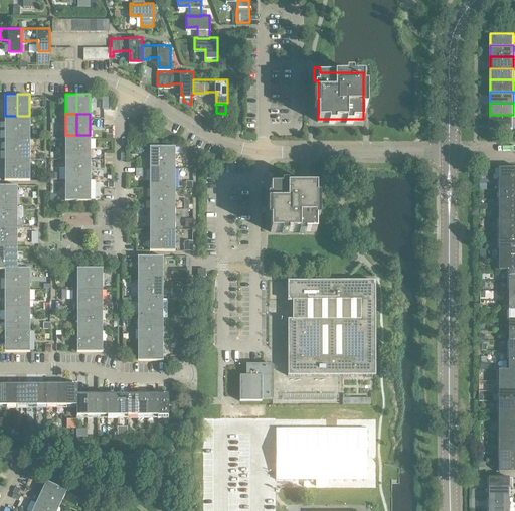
[(513,127),(513,115),(490,115),(490,127),(513,127)]
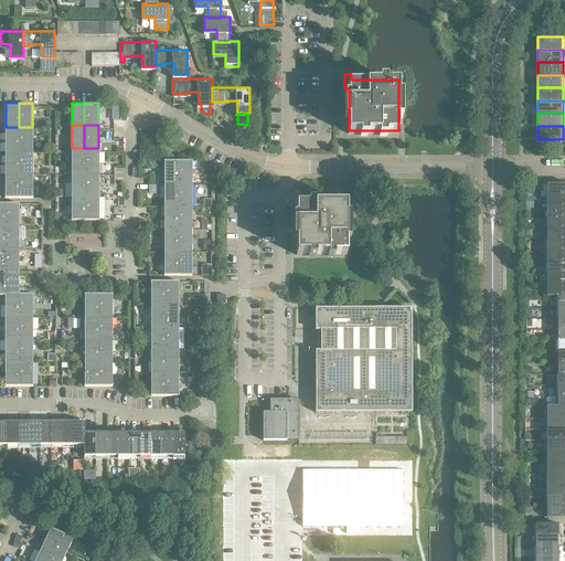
[(19,149),(19,127),(6,127),(6,149),(19,149)]
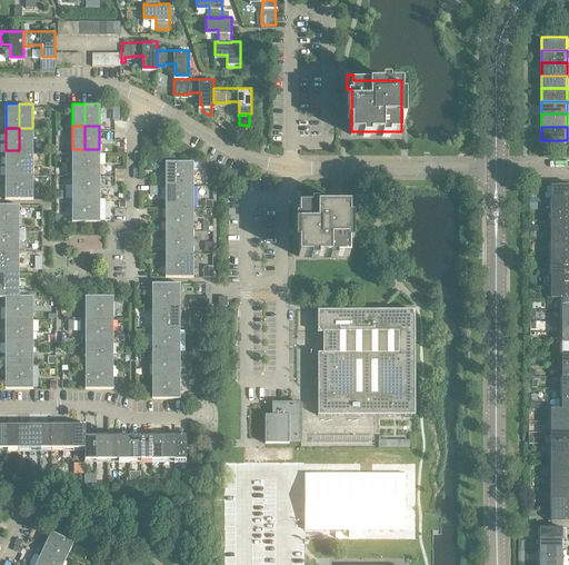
[(32,150),(32,128),(19,128),(19,150),(32,150)]
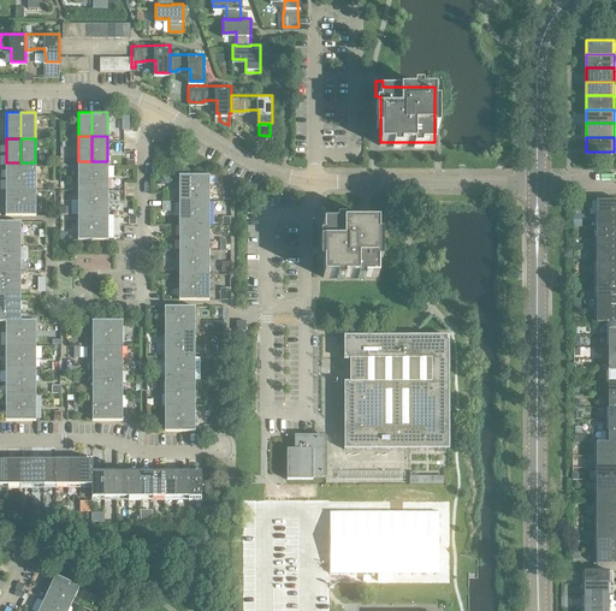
[(93,187),(92,161),(78,161),(78,187),(93,187)]
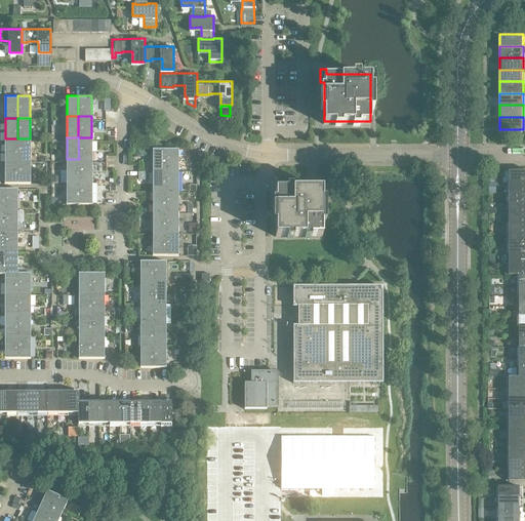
[(91,159),(91,137),(78,137),(79,159),(91,159)]
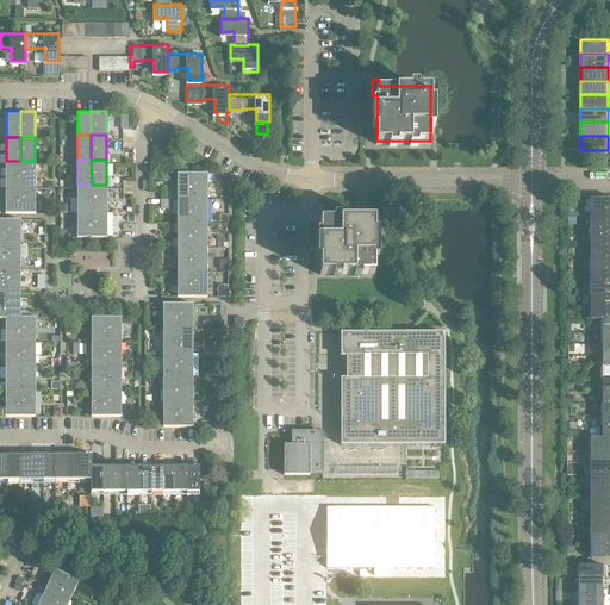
[(20,186),(20,161),(6,161),(6,186),(20,186)]
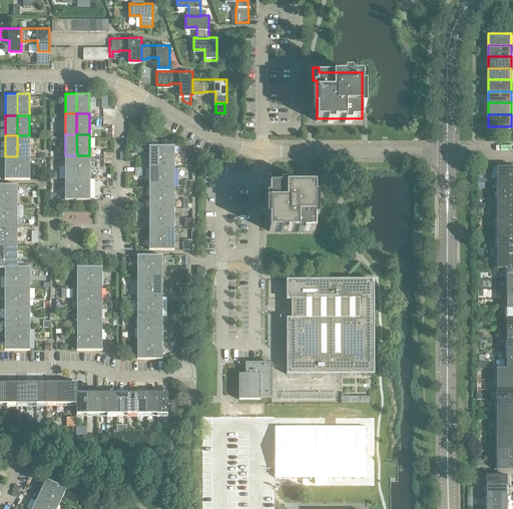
[(29,156),(29,135),(17,135),(17,156),(29,156)]
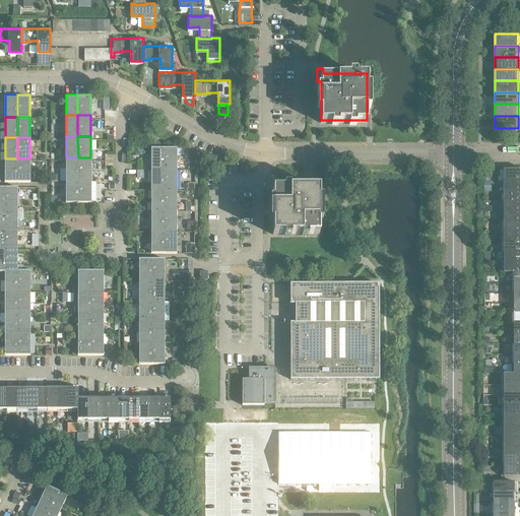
[(164,166),(164,145),(151,145),(151,166),(164,166)]
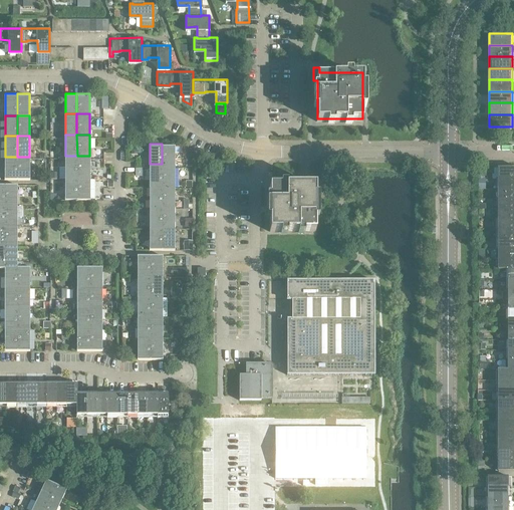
[(174,164),(174,144),(162,144),(162,164),(174,164)]
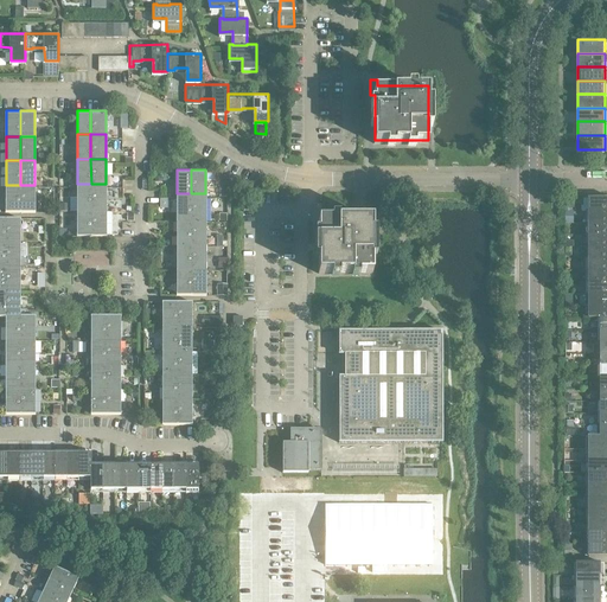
[(91,209),(91,184),(77,184),(77,209),(91,209)]
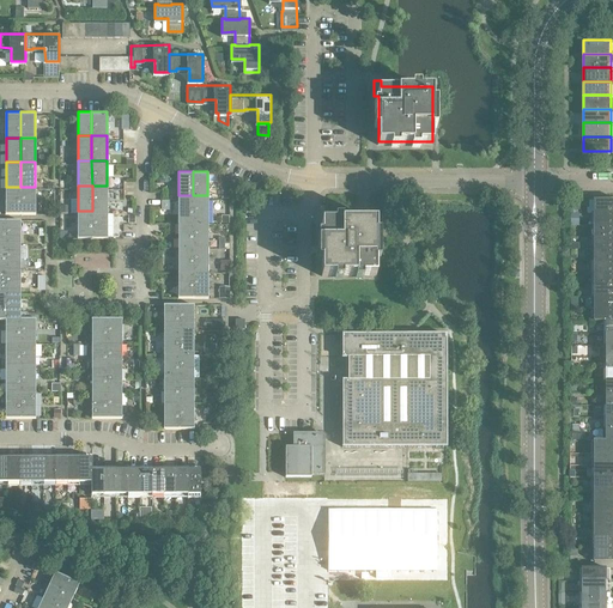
[(107,211),(107,186),(92,186),(92,211),(107,211)]
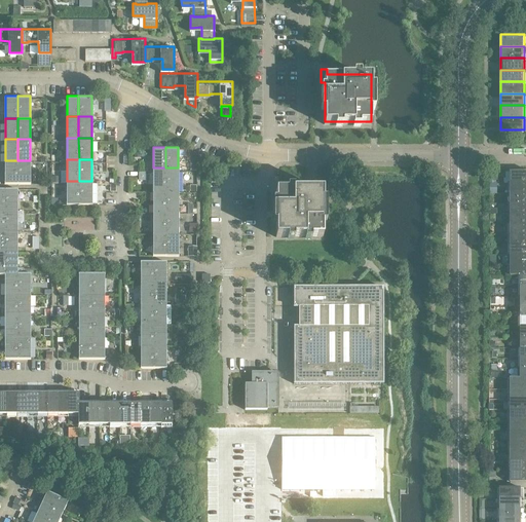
[(17,181),(17,160),(5,160),(5,181),(17,181)]
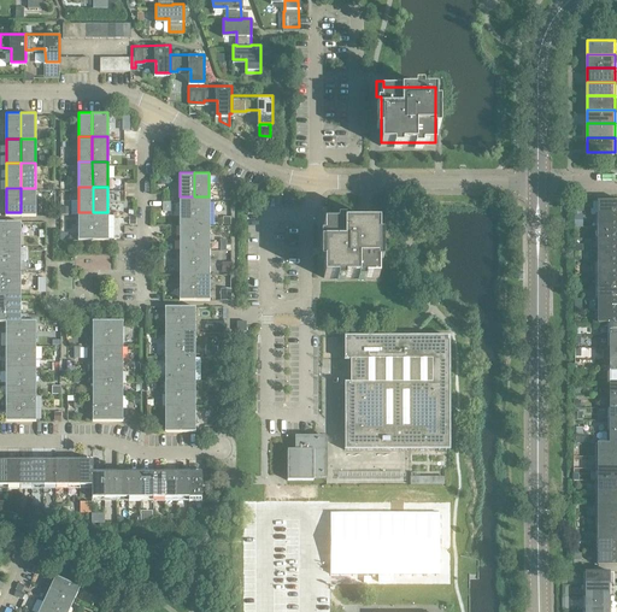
[(35,212),(35,188),(21,188),(21,212),(35,212)]
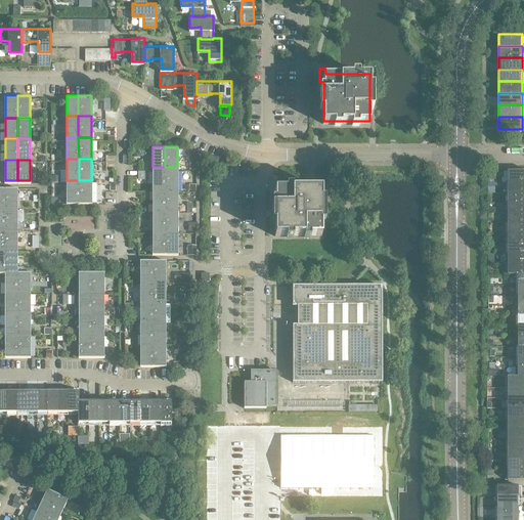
[(165,188),(165,167),(153,167),(153,188),(165,188)]
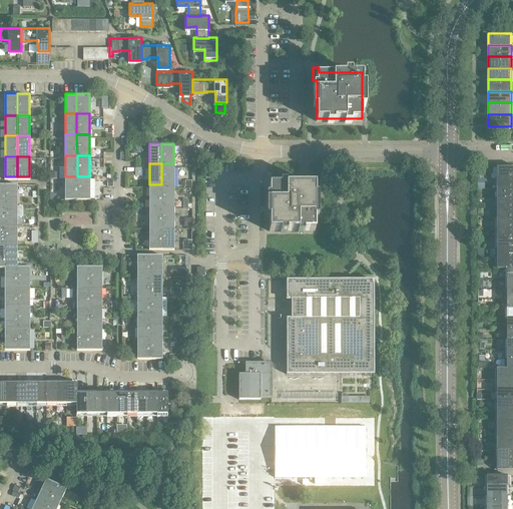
[(173,184),(173,163),(161,163),(161,184),(173,184)]
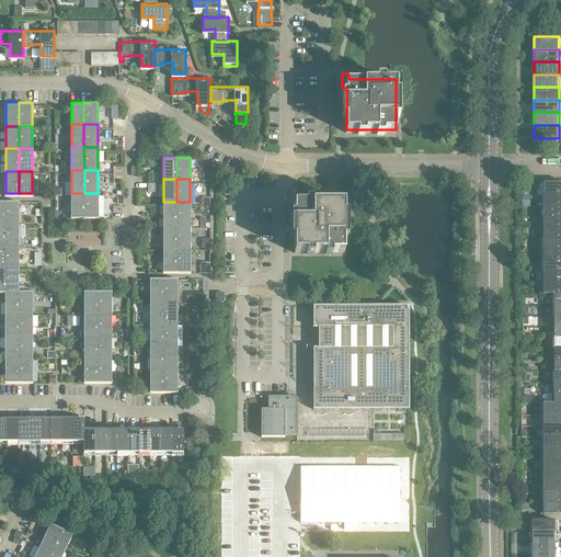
[(560,191),(560,180),(546,180),(546,191),(560,191)]
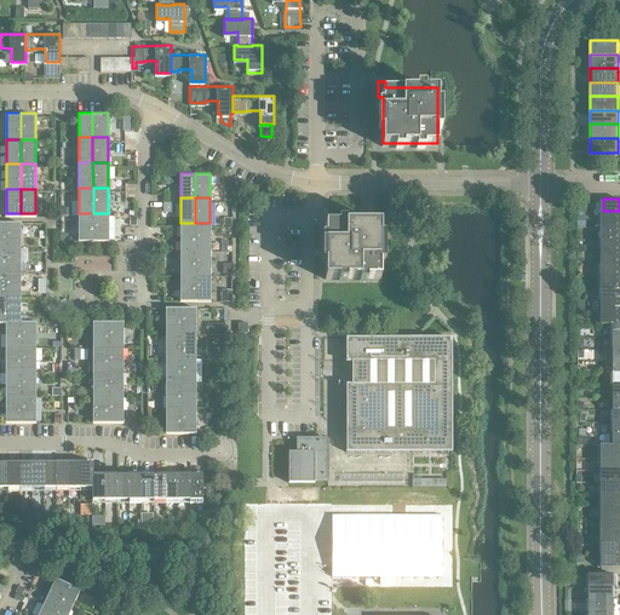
[(619,223),(619,211),(603,211),(603,223),(619,223)]
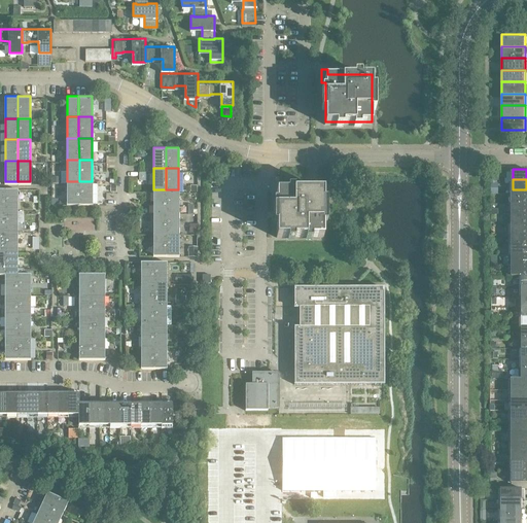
[(79,202),(79,181),(67,181),(67,202),(79,202)]
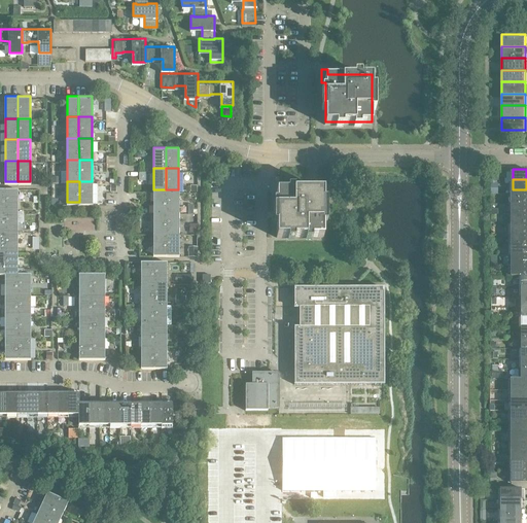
[(92,202),(92,181),(79,181),(79,202),(92,202)]
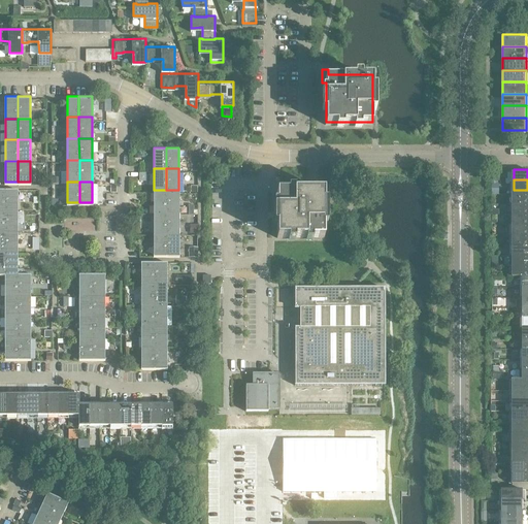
[(324,234),(324,195),(328,195),(328,183),(304,183),(304,188),(277,188),(277,234),(324,234)]
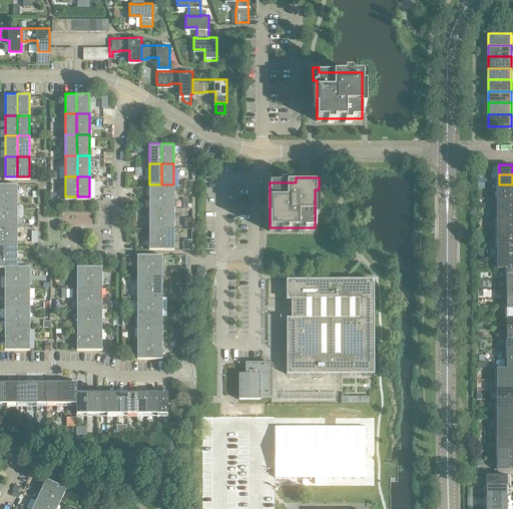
[(16,203),(16,182),(5,182),(5,203),(16,203)]
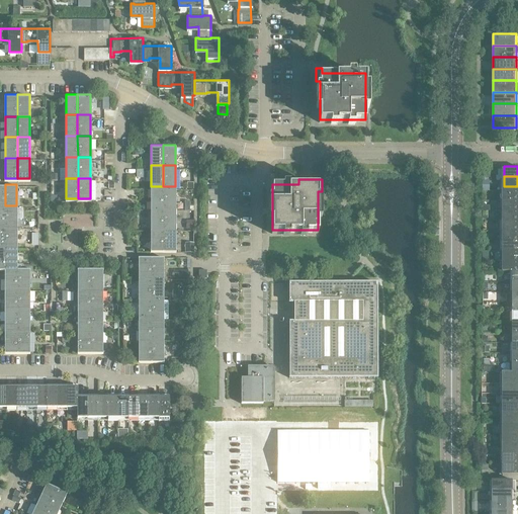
[(163,207),(163,186),(151,186),(151,207),(163,207)]
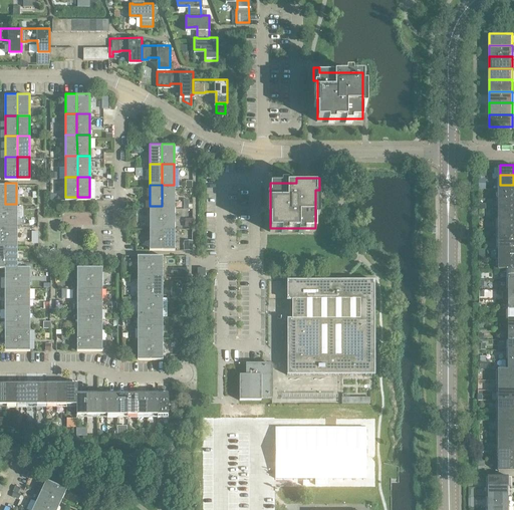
[(174,206),(174,185),(162,185),(162,206),(174,206)]
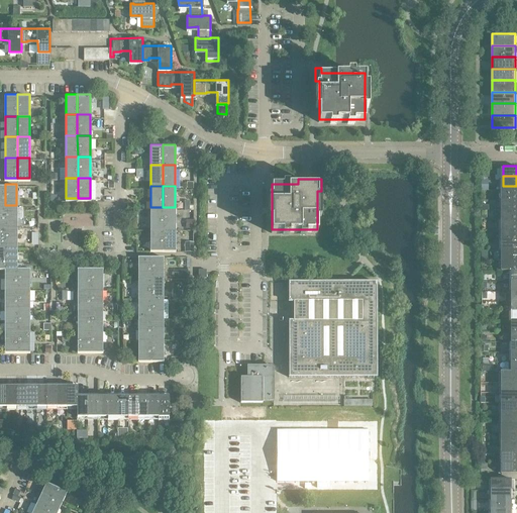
[(516,196),(516,186),(503,186),(503,196),(516,196)]
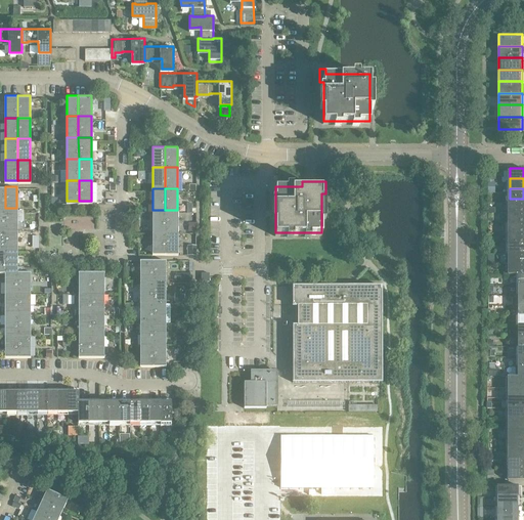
[(523,209),(523,199),(510,199),(510,210),(523,209)]
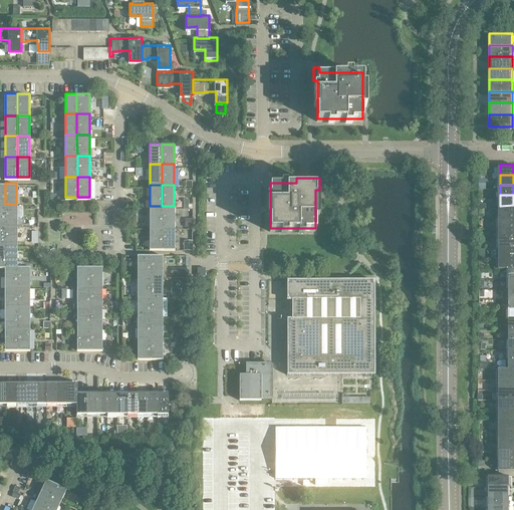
[(16,224),(16,204),(5,204),(5,224),(16,224)]
